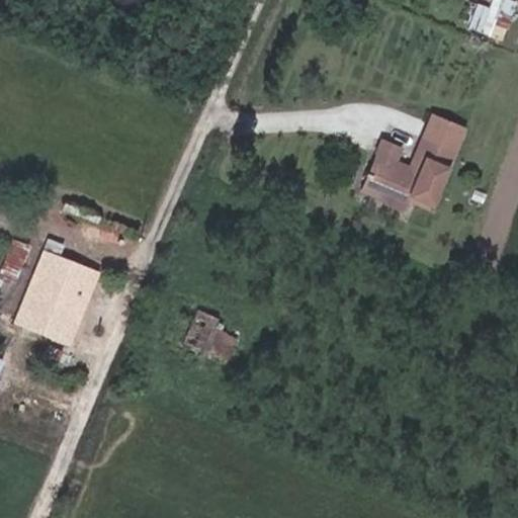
[(489,0),(481,0),(471,25),(499,35),(505,19),(509,20),(513,9),(489,0)]
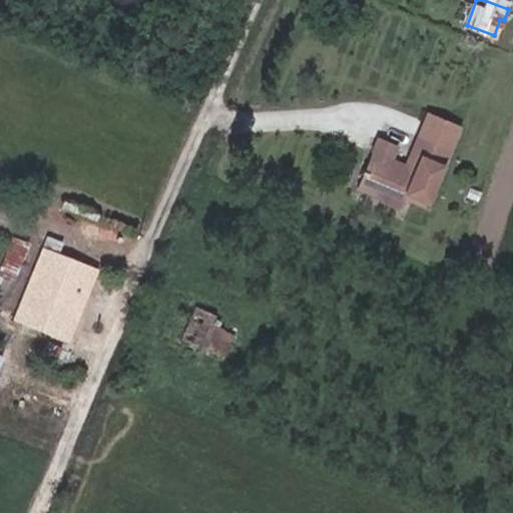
[(426,197),(447,146),(415,133),(409,148),(402,163),(369,149),(354,185),(397,203),(404,187),(426,197)]
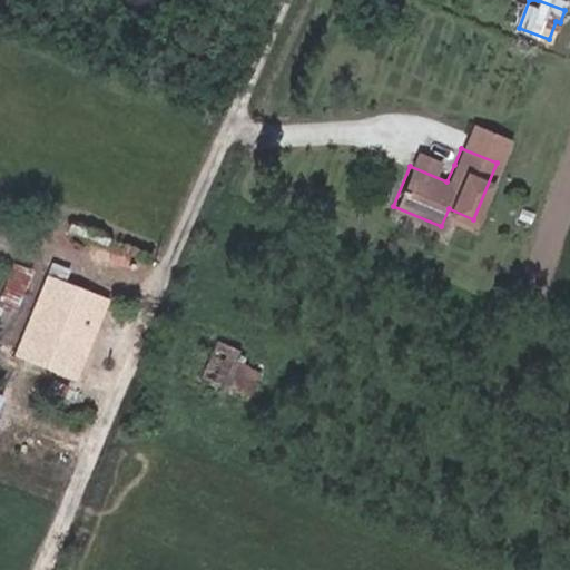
[(416,149),(410,166),(446,182),(454,165),(416,149)]
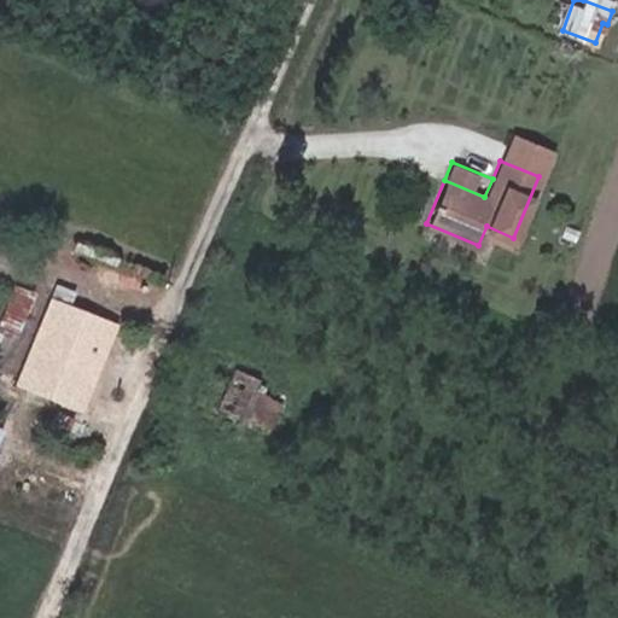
[(13,295),(0,327),(18,334),(31,303),(13,295)]
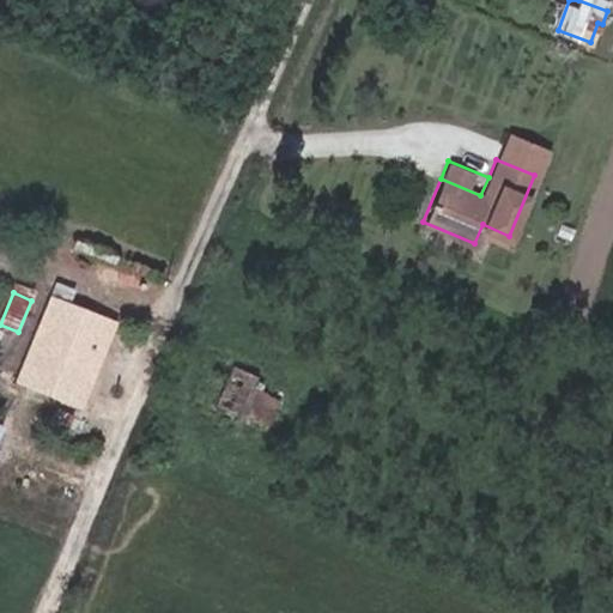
[(50,296),(41,323),(67,334),(78,305),(50,296)]
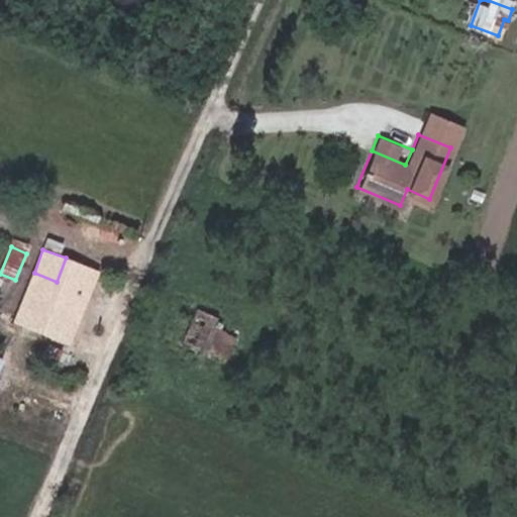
[(57,282),(34,273),(15,321),(68,343),(98,269),(76,261),(66,286),(57,282)]
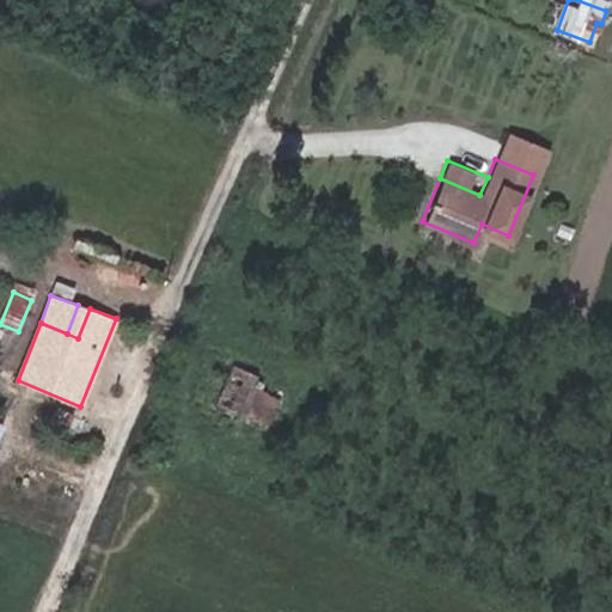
[(215,402),(264,423),(277,398),(251,385),(256,374),(233,366),(215,402)]
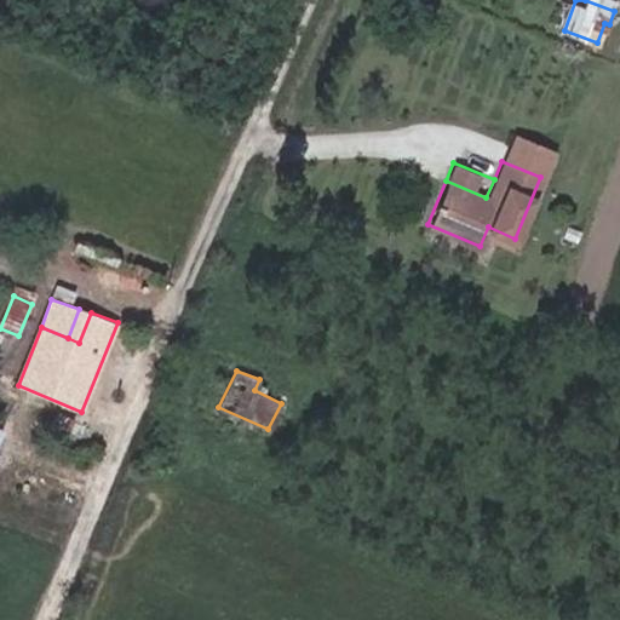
[(75,420),(58,414),(51,430),(68,436),(75,420)]
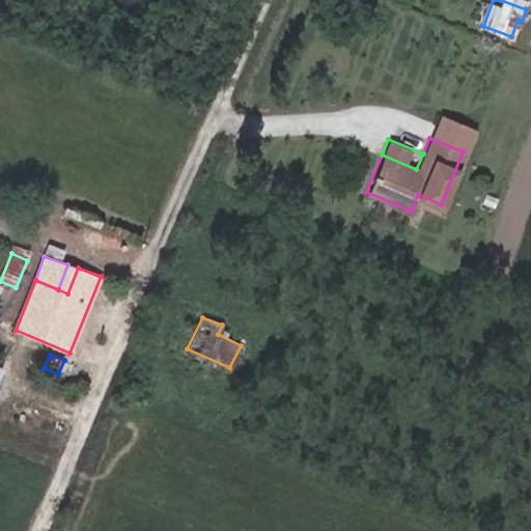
[(35,386),(0,370),(0,422),(17,430),(35,386)]
